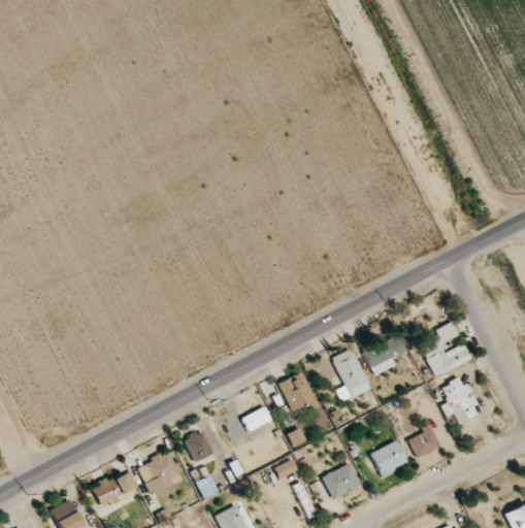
[(435,375),(443,372),(444,373),(471,358),(464,342),(447,352),(445,349),(447,348),(445,344),(461,336),(452,320),(434,329),(436,334),(426,340),(428,342),(420,347),(435,375)]
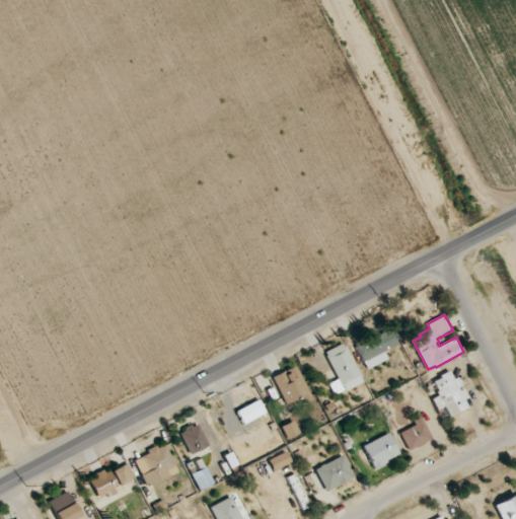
[(358,347),(392,328),(400,344),(386,352),(389,359),(369,369),(358,347)]
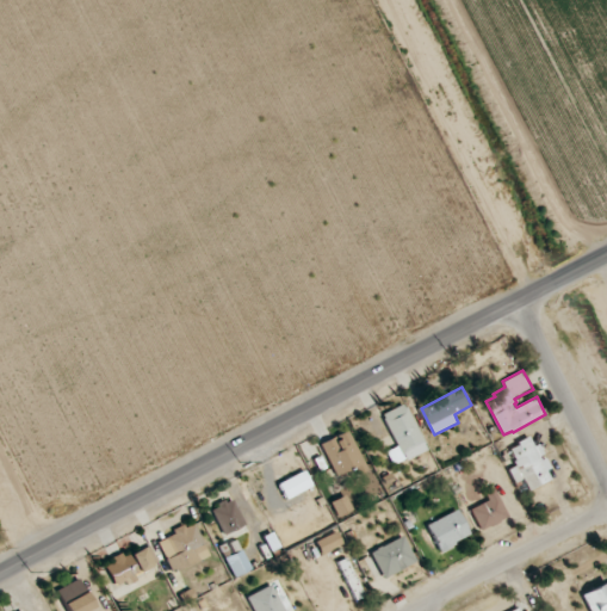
[(385,414),(406,403),(407,407),(408,407),(429,449),(409,460),(406,455),(404,456),(385,418),(386,417),(385,414)]
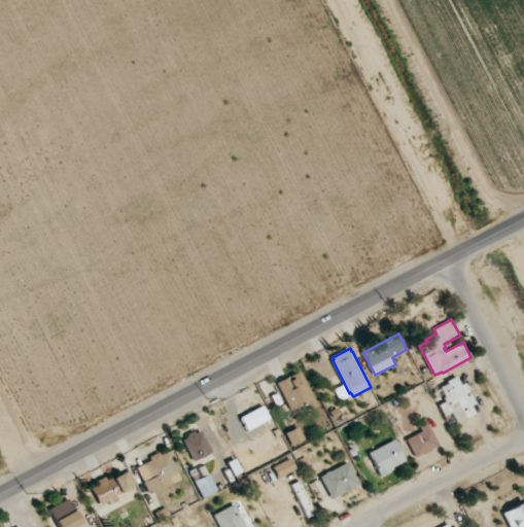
[(278,383),(291,376),(292,379),(294,379),(292,376),(302,371),(319,405),(311,410),(308,402),(299,408),(300,409),(297,411),(294,410),(292,411),(278,383)]
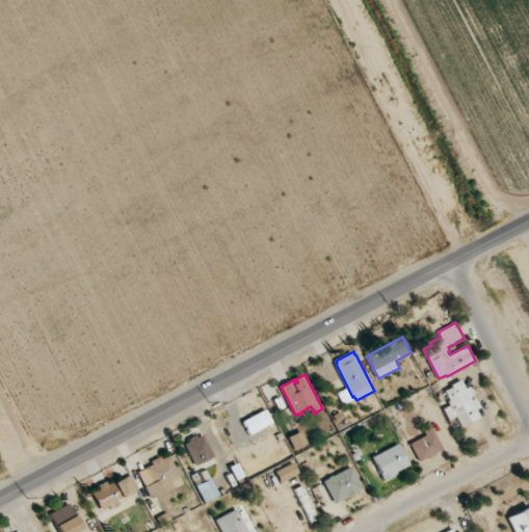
[(452,384),(463,380),(467,389),(471,387),(475,395),(472,397),(473,400),(477,398),(482,407),(478,409),(482,418),(463,428),(456,418),(450,421),(444,409),(450,405),(449,402),(451,400),(447,392),(454,388),(452,384)]
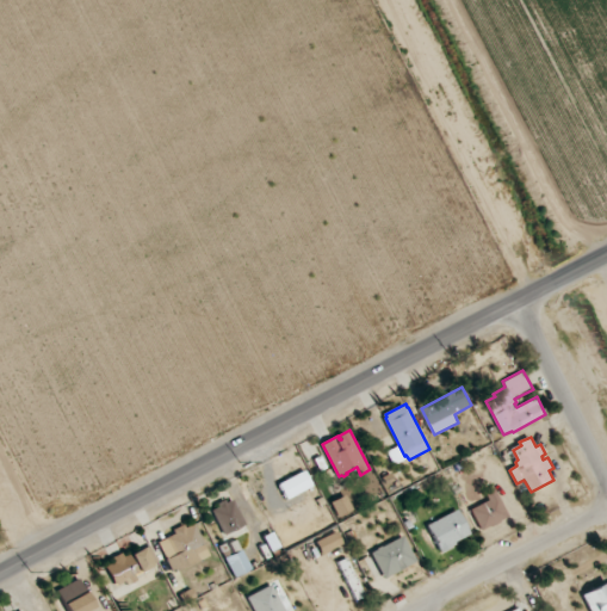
[(316,487),(308,470),(280,485),(289,500),(316,487)]
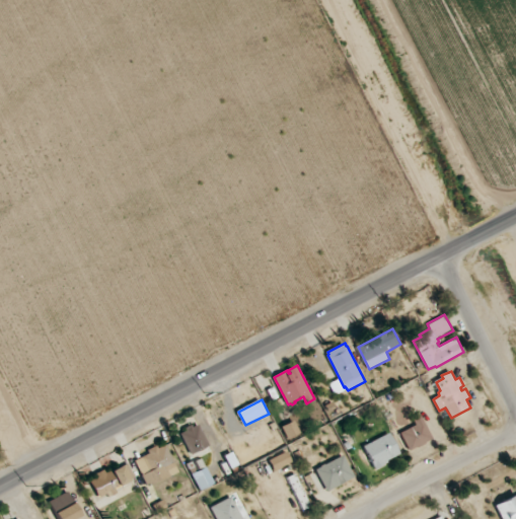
[(401,433),(417,425),(413,418),(421,414),(433,439),(426,442),(427,443),(420,447),(419,446),(411,450),(401,433)]
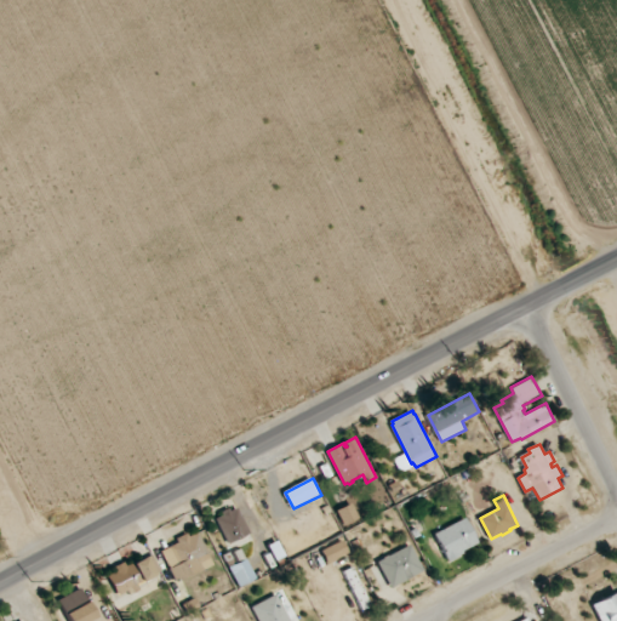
[(361,519),(353,503),(338,511),(347,527),(361,519)]
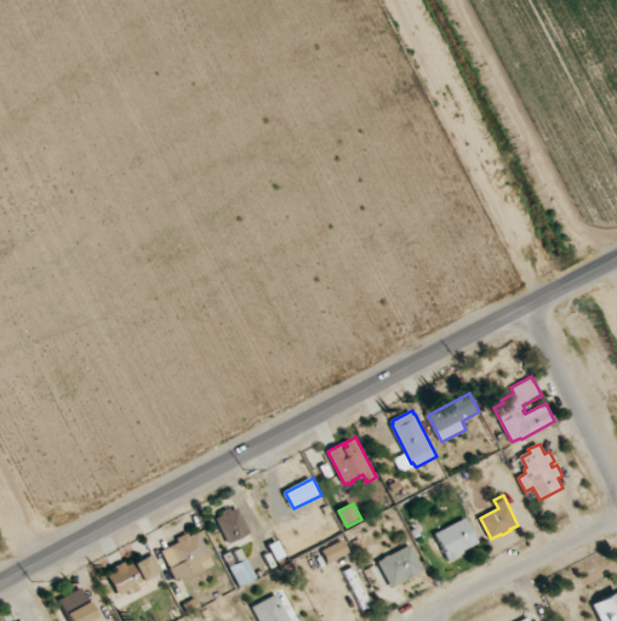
[(223,512),(230,508),(232,511),(239,507),(252,533),(230,543),(217,519),(224,516),(223,512)]
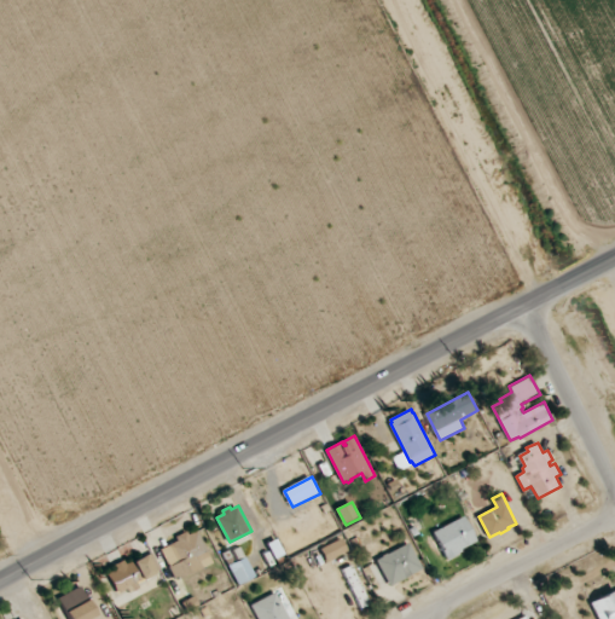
[(434,532),(464,516),(477,542),(463,549),(464,551),(448,560),(434,532)]
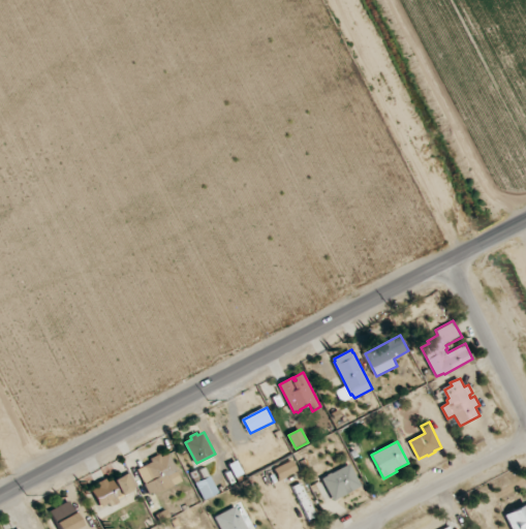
[(152,459),(161,454),(162,457),(171,453),(180,471),(179,472),(183,479),(152,496),(137,469),(153,461),(152,459)]
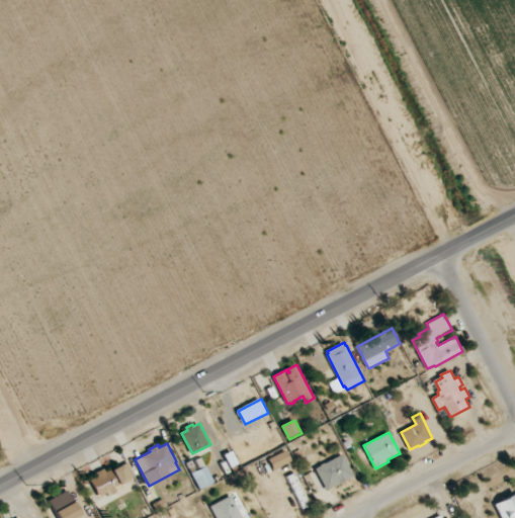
[(274,469),(292,462),(288,451),(270,458),(274,469)]
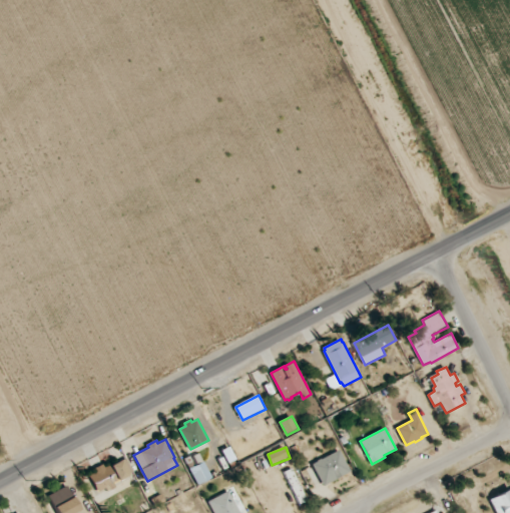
[(313,464),(319,461),(318,460),(322,459),(340,450),(352,471),(324,486),(313,464)]
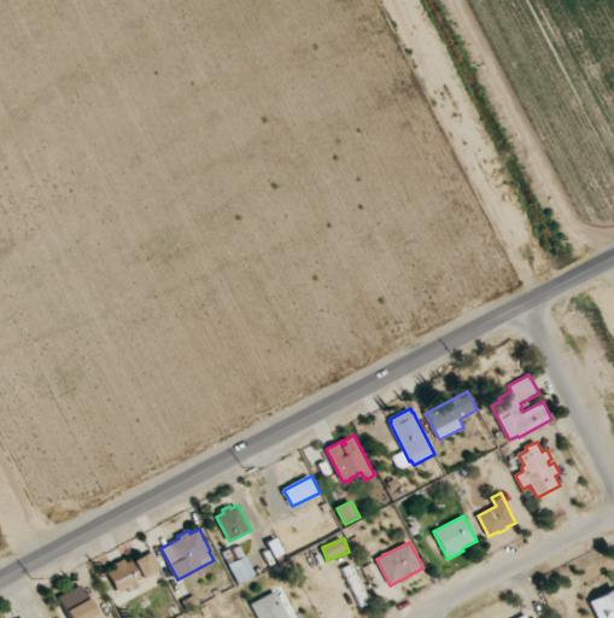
[(116,564),(126,559),(127,564),(155,551),(163,569),(139,581),(141,587),(130,593),(128,588),(118,593),(109,573),(117,569),(116,564)]
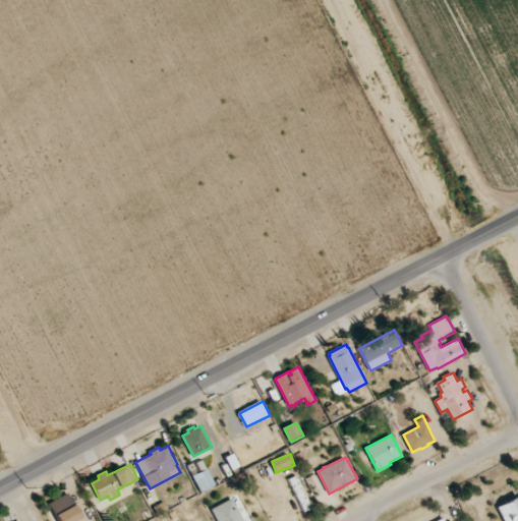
[(202,493),(217,486),(210,469),(194,475),(202,493)]
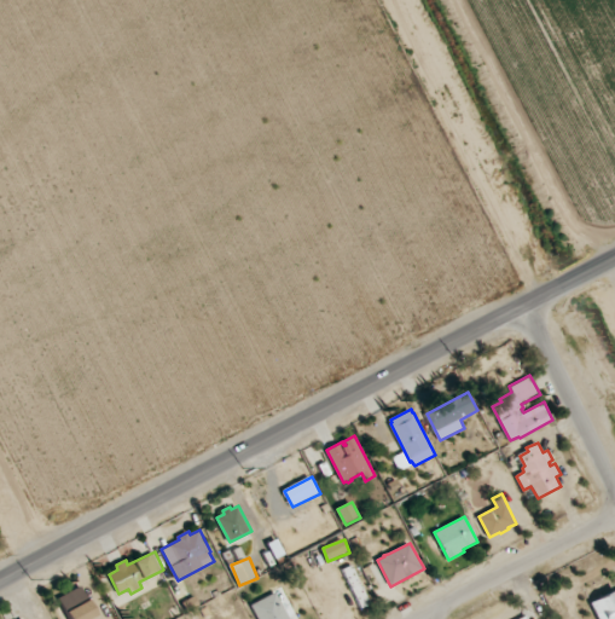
[(71,618),(61,599),(82,585),(99,614),(91,618),(71,618)]
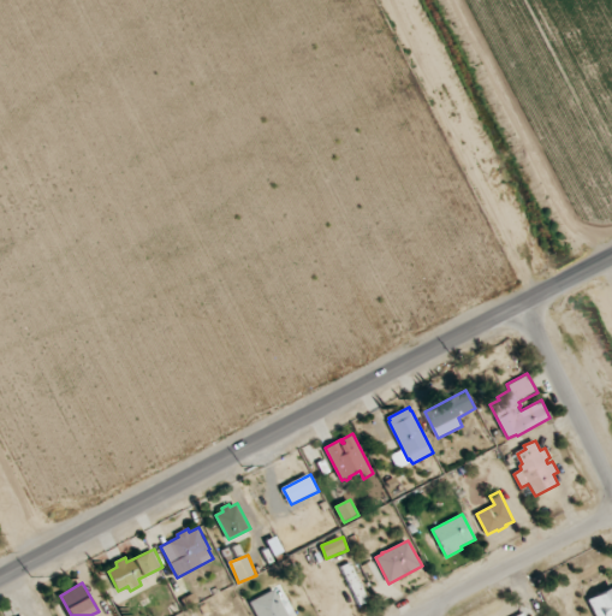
[(611,588),(590,598),(598,615),(611,615),(611,588)]
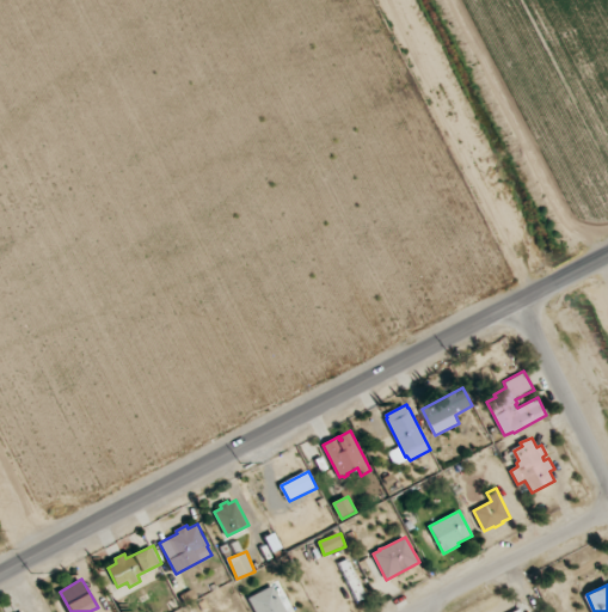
[(252,597),(257,611),(287,611),(277,586),(252,597)]
